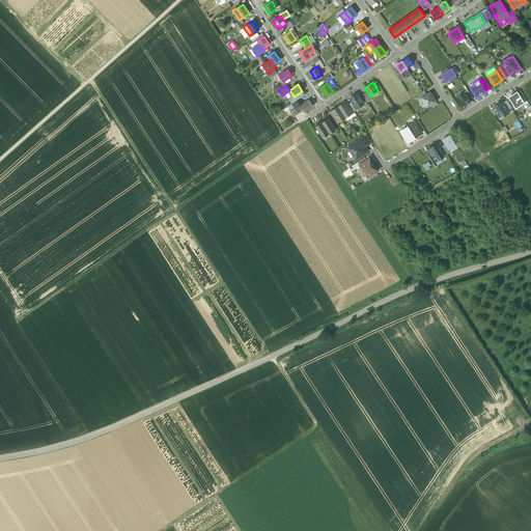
[(468,89),(464,91),(465,93),(465,92),(469,100),(472,98),(468,89)]
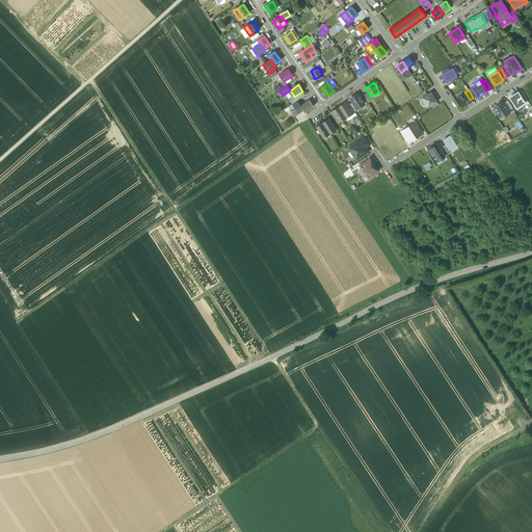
[(425,90),(418,96),(420,100),(422,99),(422,98),(427,95),(425,90)]
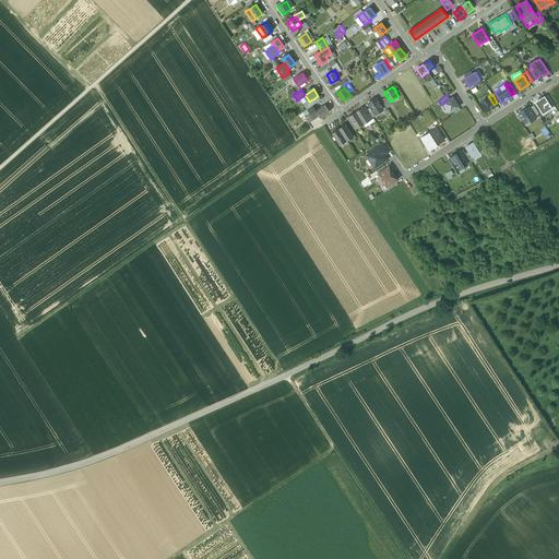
[(308,99),(302,104),(306,109),(312,106),(321,99),(318,96),(309,102),(308,99)]
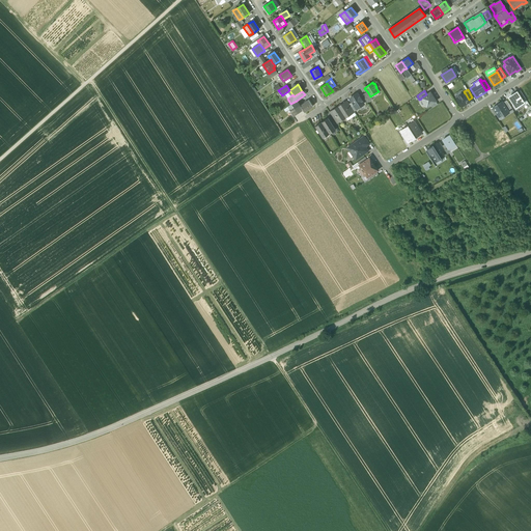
[(367,91),(362,95),(367,103),(372,100),(370,96),(367,91)]
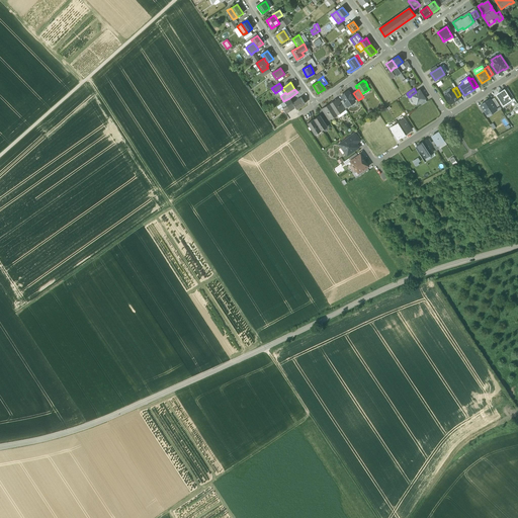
[(422,92),(422,93),(420,90),(416,92),(411,95),(411,96),(413,98),(412,99),(414,102),(415,101),(416,104),(417,104),(425,99),(425,98),(423,96),(424,95),(422,92)]
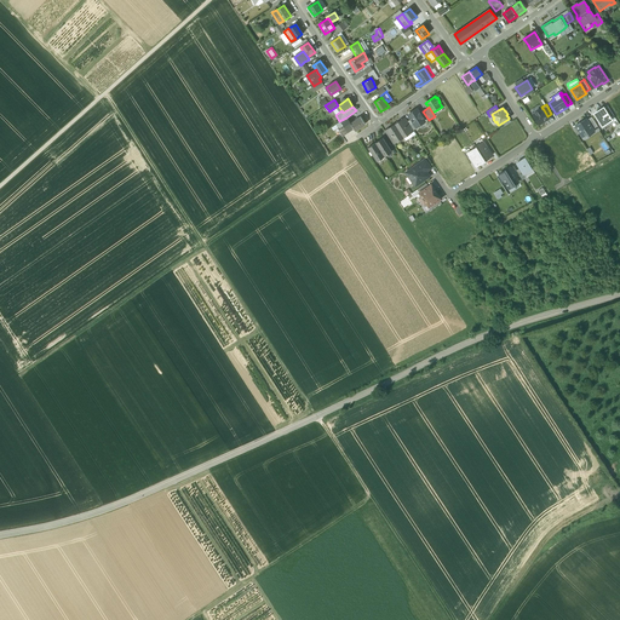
[(540,110),(540,109),(535,113),(537,113),(533,115),(539,125),(549,118),(547,116),(543,108),(543,109),(540,110)]
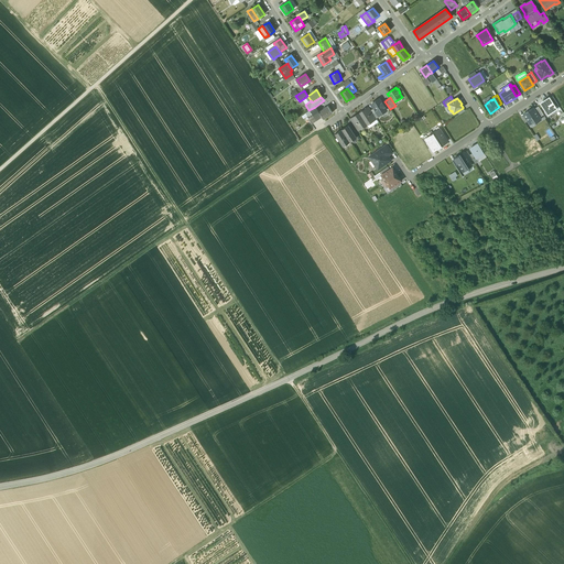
[(549,98),(543,101),(543,102),(541,104),(542,106),(545,111),(548,115),(552,112),(556,109),(555,107),(554,105),(550,98),(549,98)]
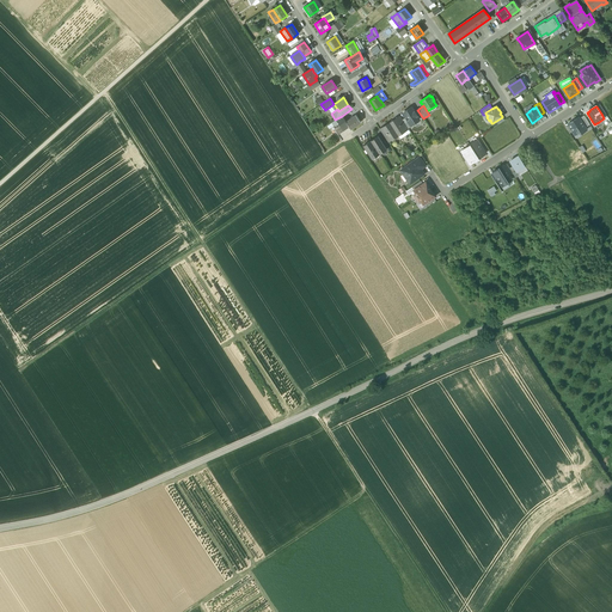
[(409,109),(404,111),(405,112),(403,114),(405,117),(410,124),(414,121),(415,122),(420,120),(417,116),(417,115),(416,112),(415,112),(412,108),(409,109)]
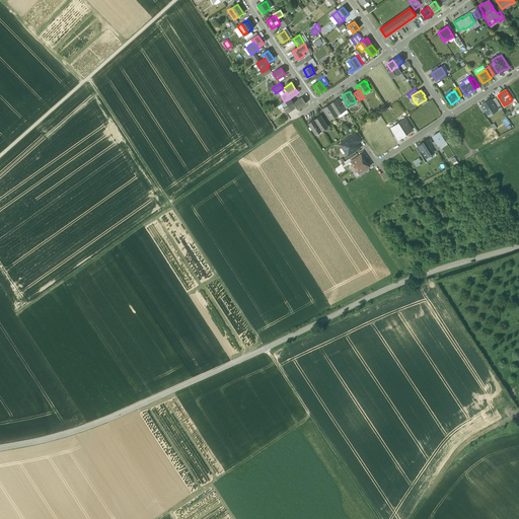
[(293,103),(296,106),(297,109),(306,103),(301,97),(293,103)]
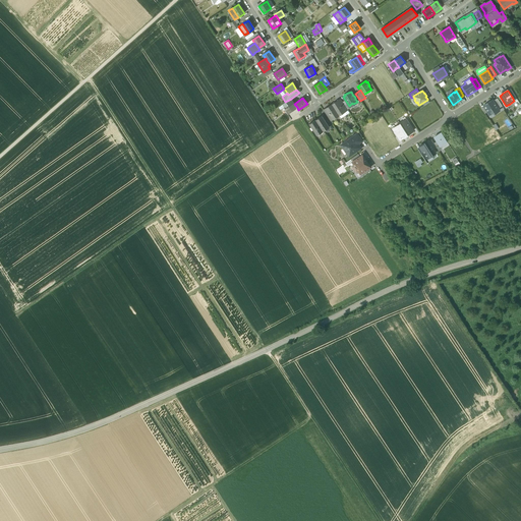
[(294,104),(291,99),(286,102),(292,111),(297,107),(294,104)]
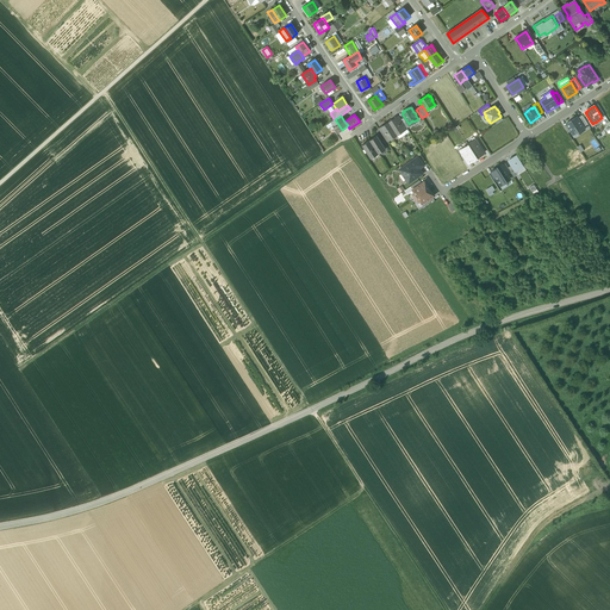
[(582,116),(578,118),(584,128),(587,125),(582,116)]
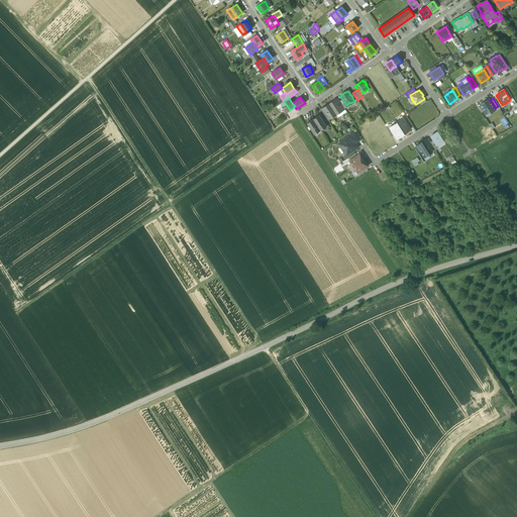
[(490,100),(489,99),(480,105),(481,106),(484,111),(486,114),(490,112),(491,113),(496,110),(495,108),(490,100)]
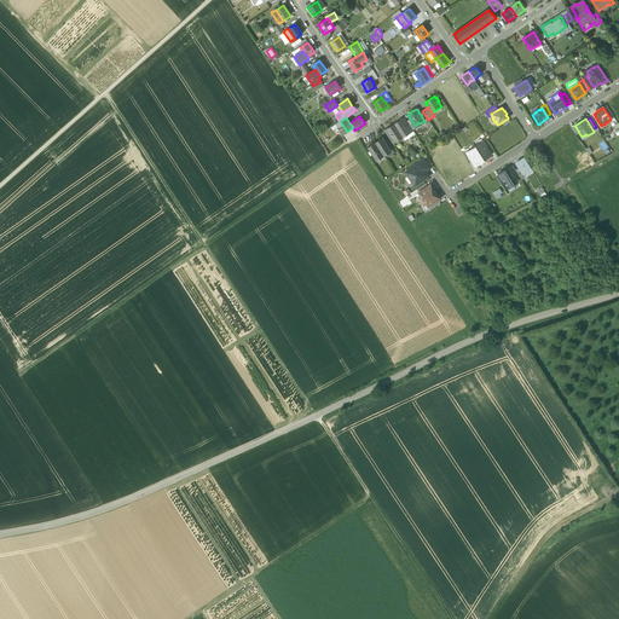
[(401,120),(394,125),(401,136),(409,131),(408,128),(401,120)]
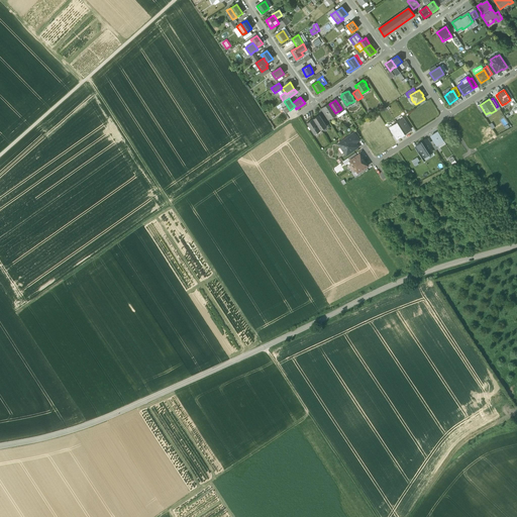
[(335,113),(329,104),(323,108),(328,115),(329,117),(335,113)]
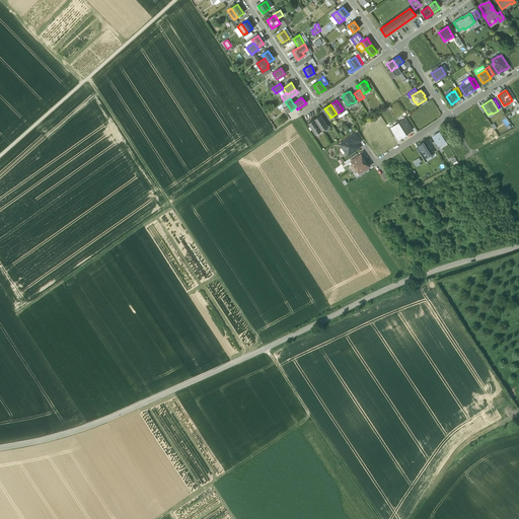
[(328,127),(321,115),(314,120),(321,131),(328,127)]
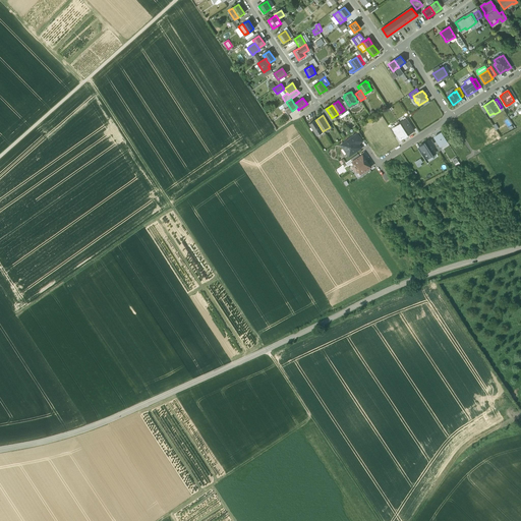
[(400,124),(407,135),(413,130),(405,117),(402,118),(404,120),(399,123),(400,124)]
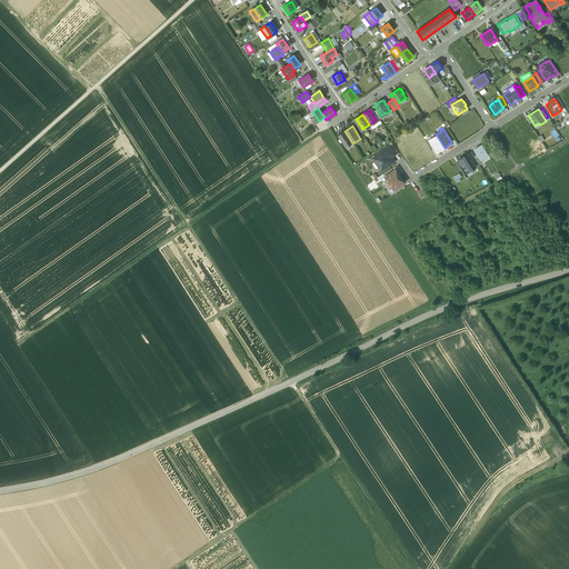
[(345,131),(338,135),(340,139),(339,140),(340,143),(342,142),(346,148),(352,143),(345,131)]
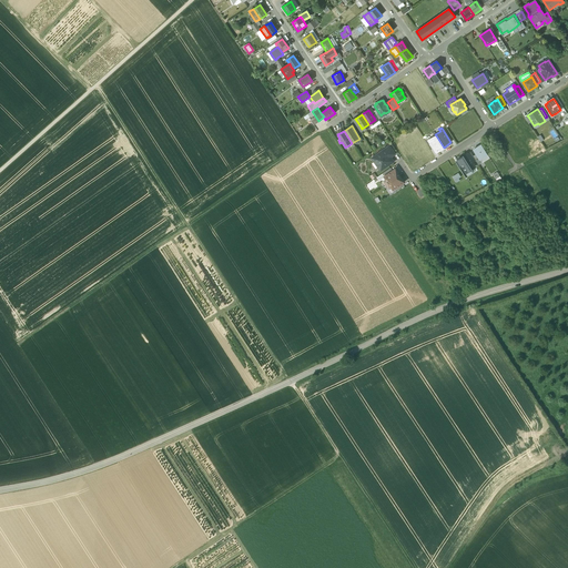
[(436,152),(444,148),(436,135),(430,139),(429,135),(427,138),(436,152)]
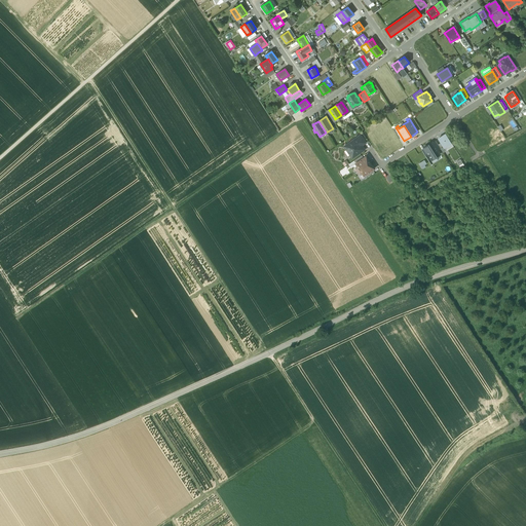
[(446,134),(439,139),(441,143),(442,143),(444,147),(451,143),(446,134)]
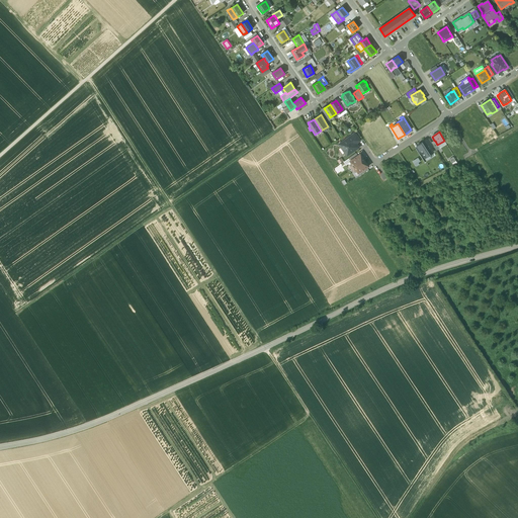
[(360,141),(355,133),(351,136),(356,144),(360,141)]
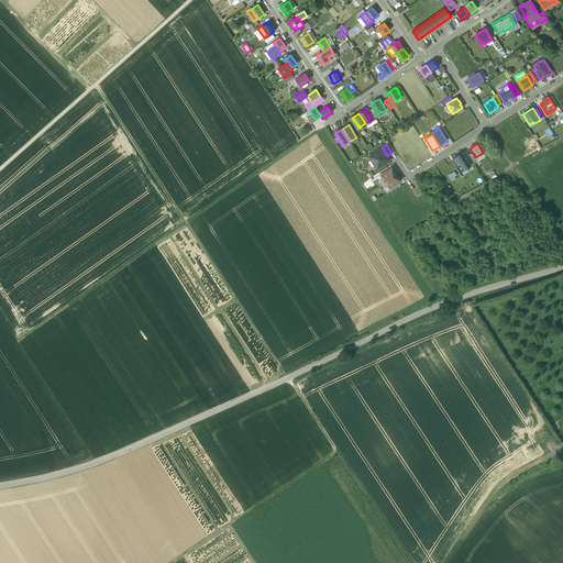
[(387,156),(382,147),(368,156),(377,169),(387,162),(387,156)]
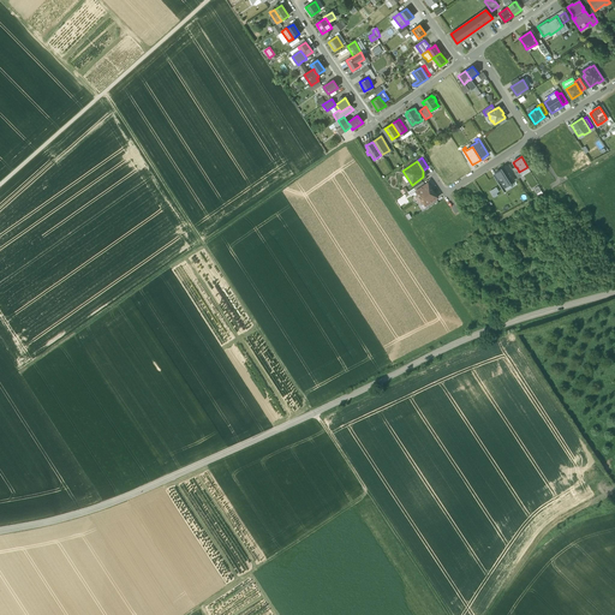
[(506,167),(495,173),(496,174),(500,180),(505,186),(514,180),(512,175),(506,167)]
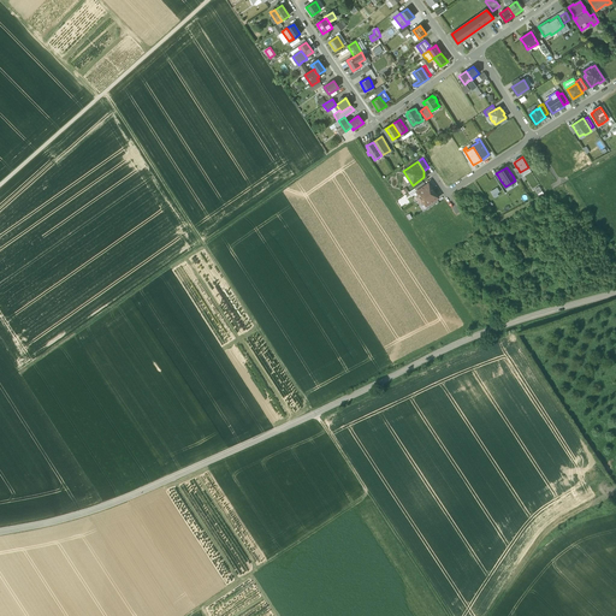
[(426,185),(416,191),(419,195),(421,199),(433,190),(428,183),(426,185)]
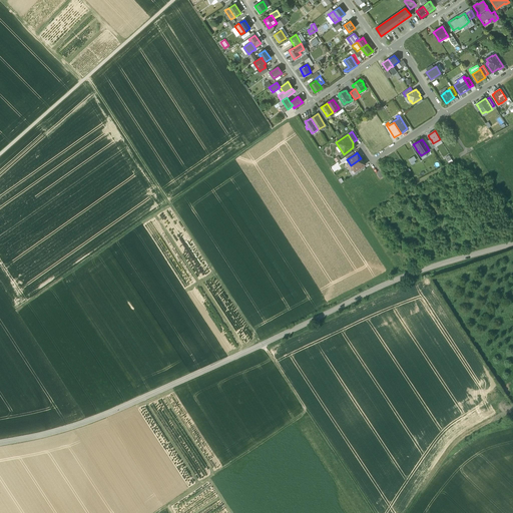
[(361,158),(351,165),(353,168),(355,171),(356,170),(364,165),(365,164),(361,158)]
